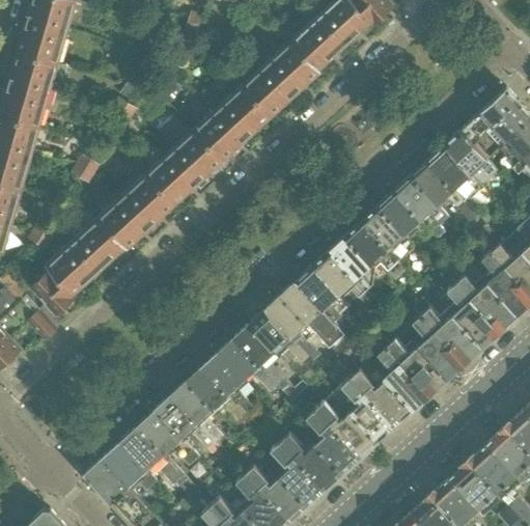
[(30,0),(25,23),(65,34),(75,3),(73,2),(64,0),(30,0)]
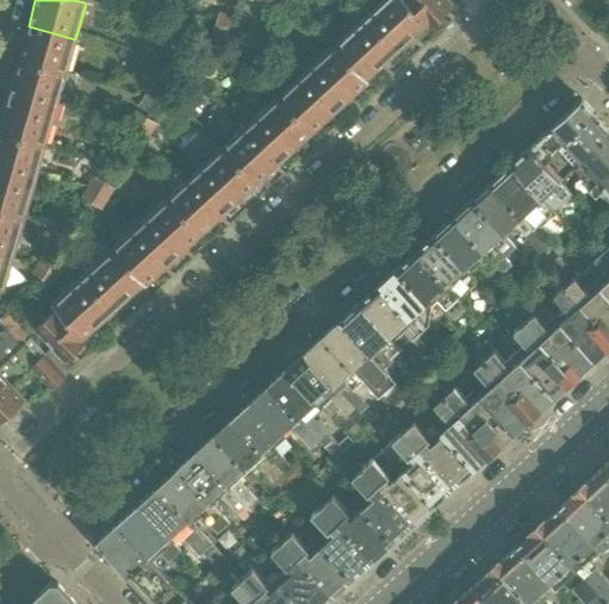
[(144,0),(140,19),(151,23),(157,0),(156,0),(144,0)]
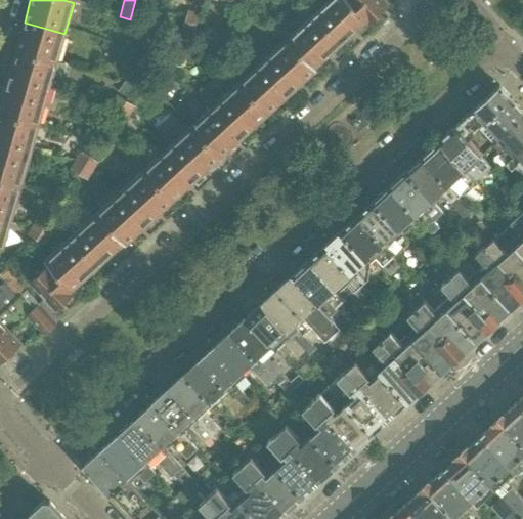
[(342,0),(333,0),(312,18),(339,49),(364,26),(342,0)]
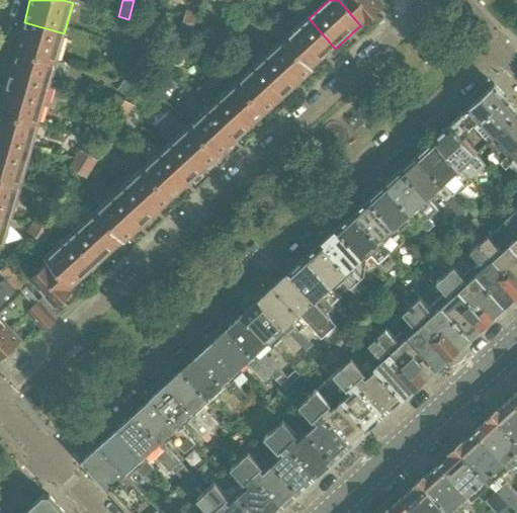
[(338,0),(360,25),(362,27),(382,9),(373,0),(338,0)]
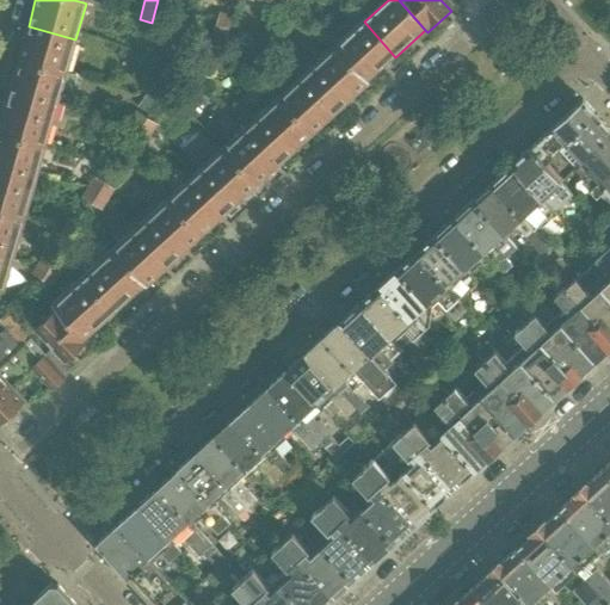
[(219,17),(213,39),(225,43),(230,20),(219,17)]
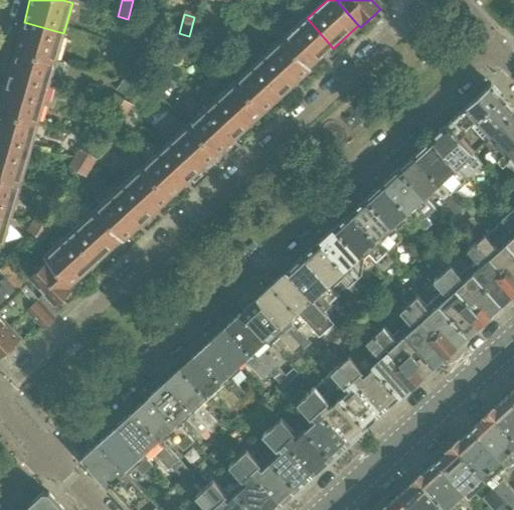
[(307,18),(282,41),(308,70),(333,48),(307,18)]
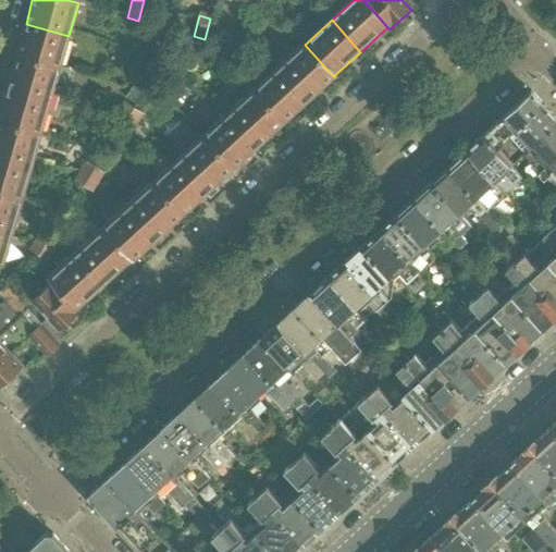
[(26,24),(16,57),(60,70),(69,36),(26,24)]
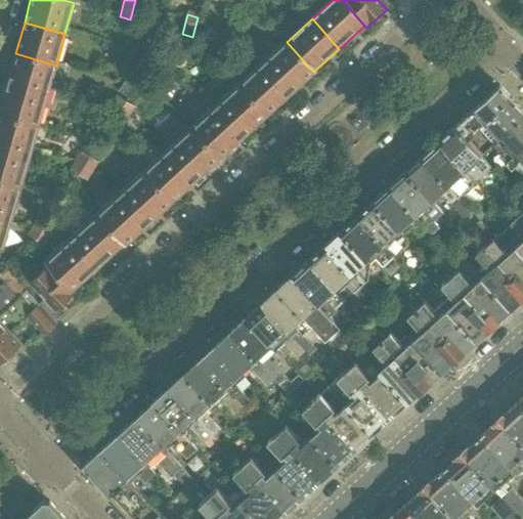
[(233,30),(230,39),(241,42),(244,32),(233,30)]
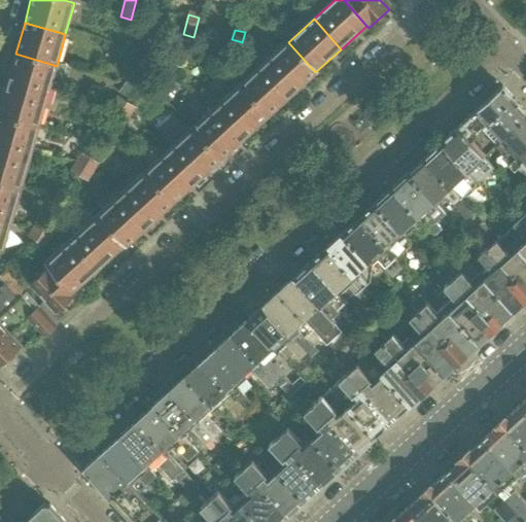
[(242,42),(232,39),(229,48),(239,51),(242,42)]
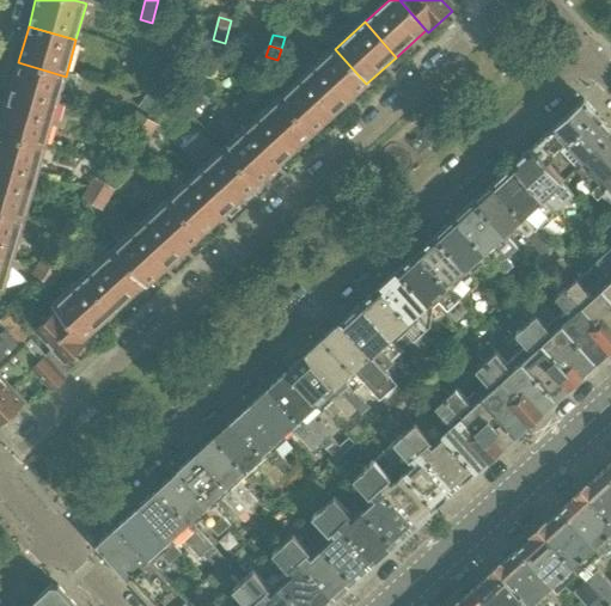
[(335,49),(306,75),(340,112),(368,86),(366,84),(335,49)]
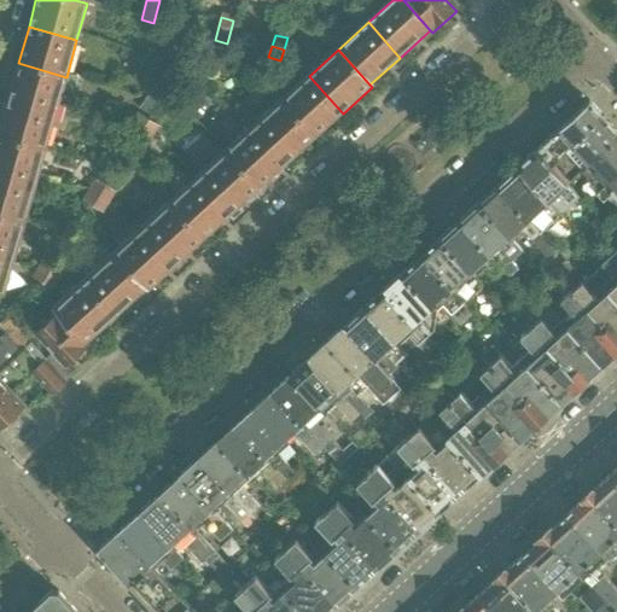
[(174,62),(168,70),(179,77),(185,68),(174,62)]
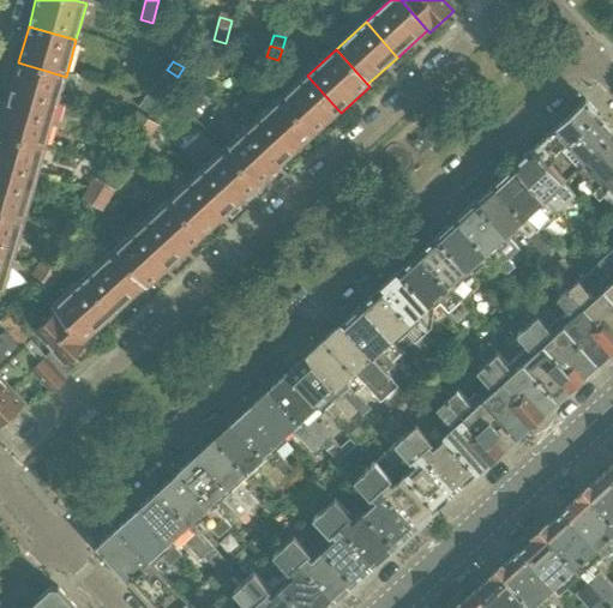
[(12,83),(10,92),(7,100),(55,113),(56,109),(60,94),(66,77),(18,62),(14,77),(12,83)]
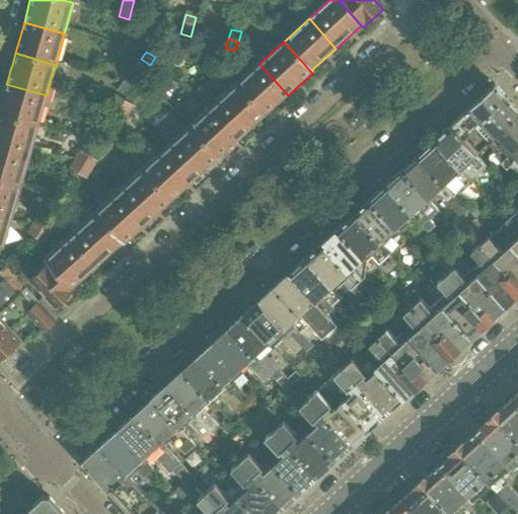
[(155,57),(150,65),(158,71),(163,62),(155,57)]
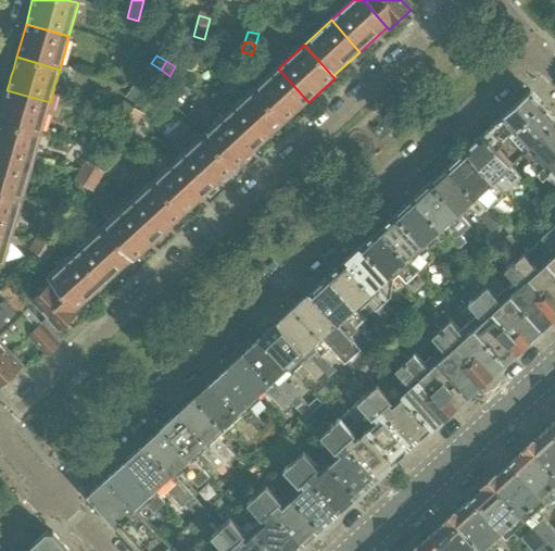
[(146,72),(154,78),(161,70),(151,63),(146,72)]
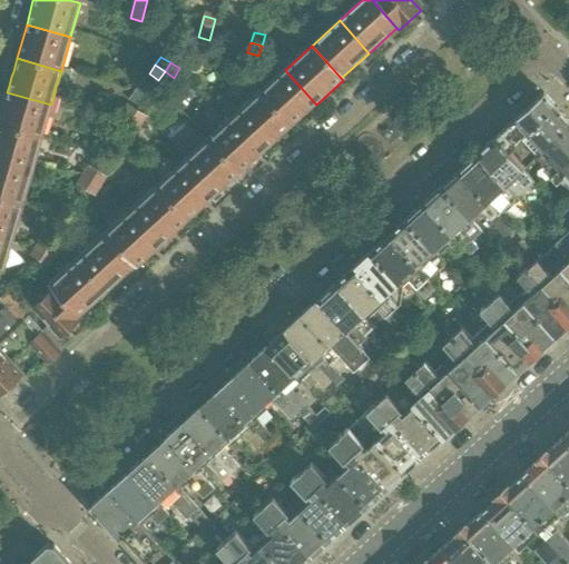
[(285,70),(260,94),(291,128),(316,105),(285,70)]
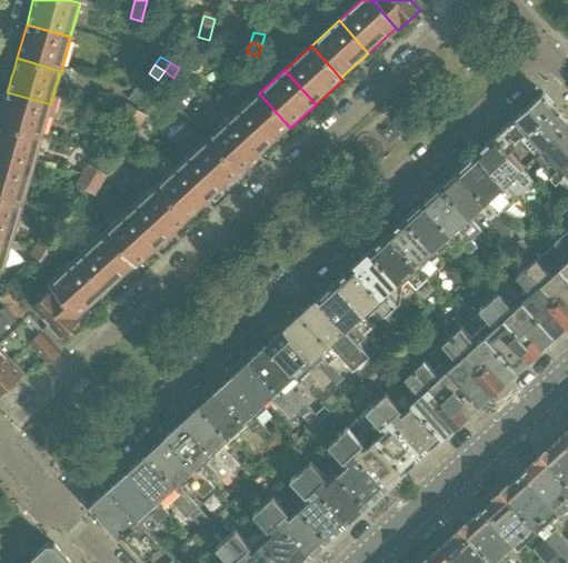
[(165,71),(158,80),(168,87),(173,78),(165,71)]
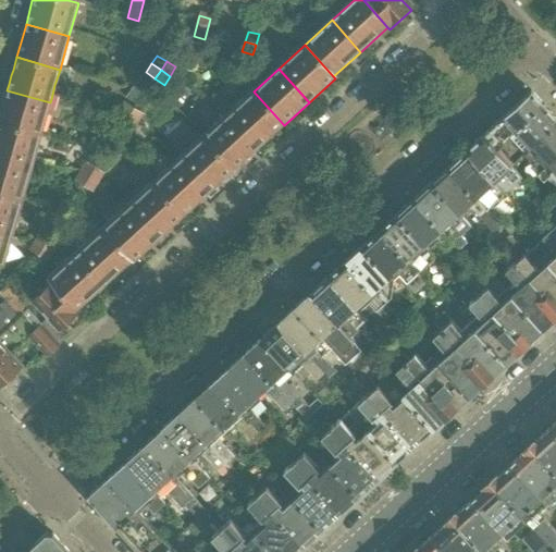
[(7,90),(0,113),(0,123),(40,136),(50,102),(7,90)]
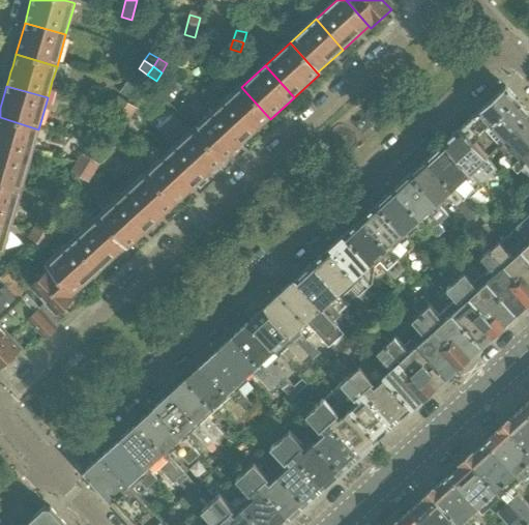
[(241,87),(217,109),(246,141),(270,119),(241,87)]
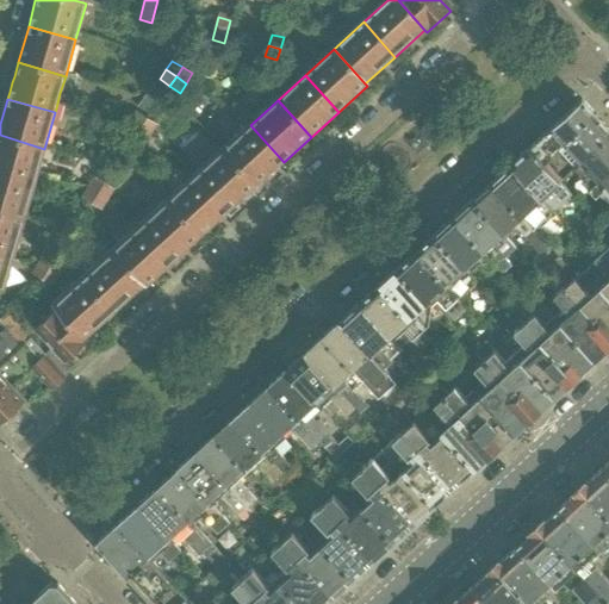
[(150,120),(159,128),(172,112),(163,105),(150,120)]
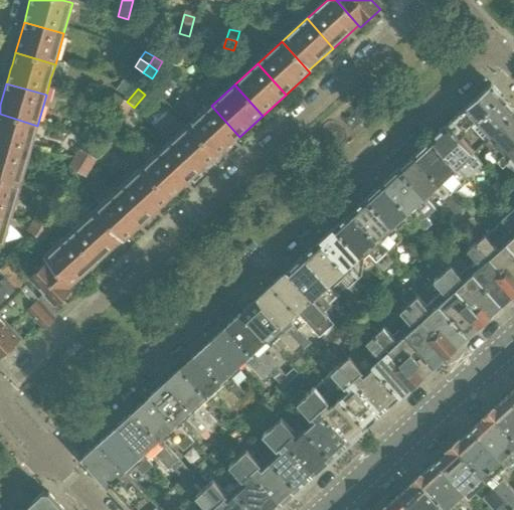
[(490,89),(446,129),(457,142),(469,131),(502,102),(490,89)]
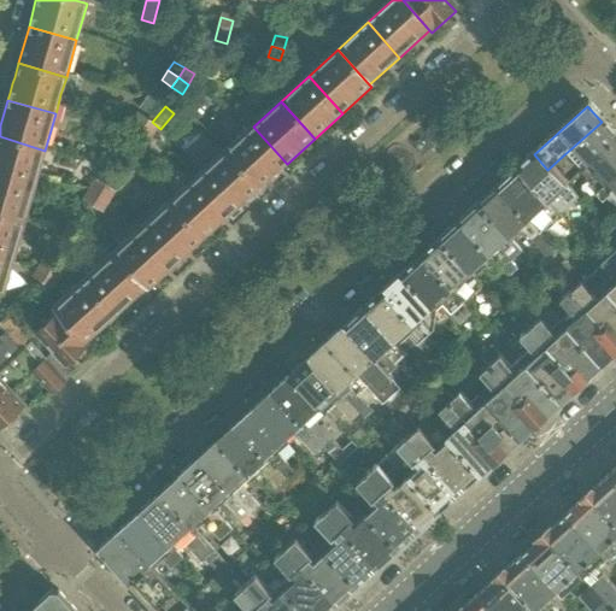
[(136,118),(130,128),(141,135),(147,125),(136,118)]
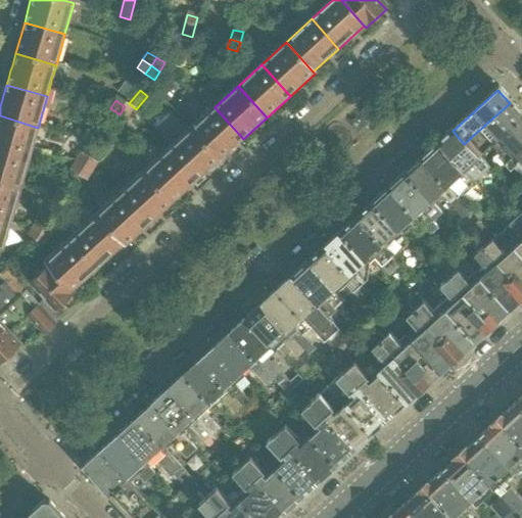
[(521,121),(521,116),(510,103),(476,133),(490,149),(521,121)]
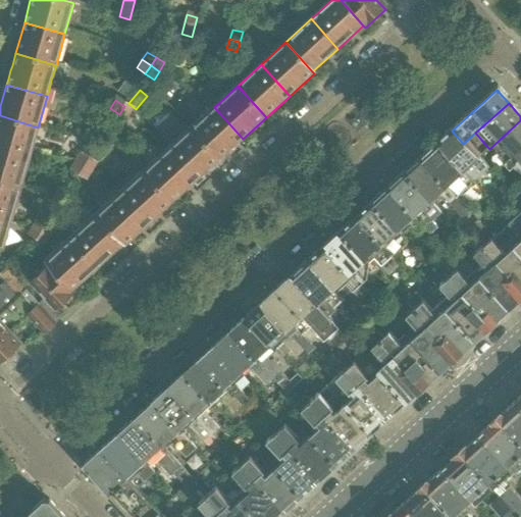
[(124,106),(119,114),(127,119),(133,111),(124,106)]
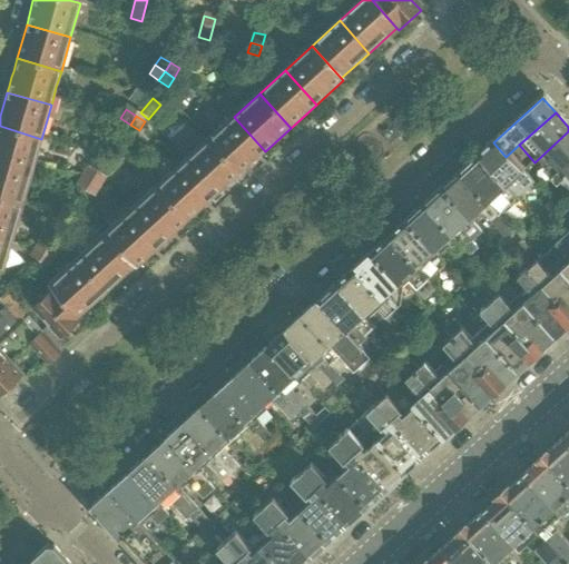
[(234,117),(207,141),(238,175),(244,177),(253,168),(252,164),(265,151),(234,117)]
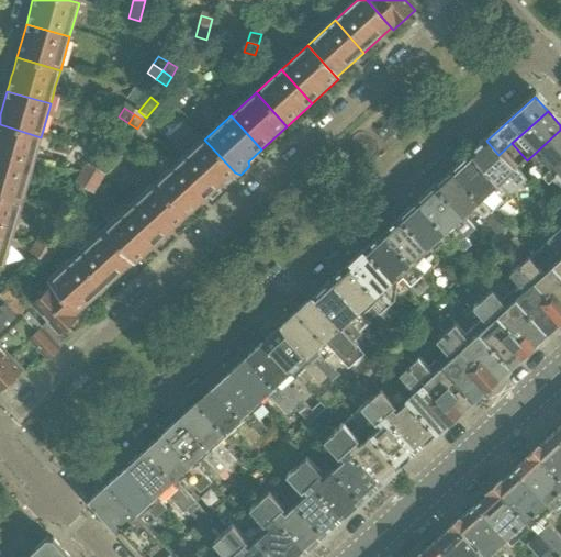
[(113,124),(122,131),(128,123),(119,117),(113,124)]
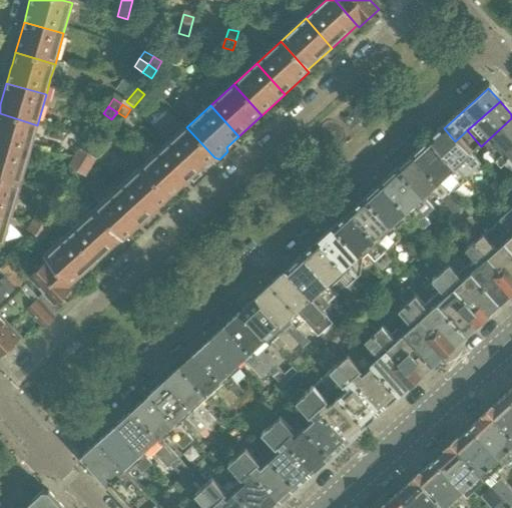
[(117,112),(111,119),(120,125),(125,117),(117,112)]
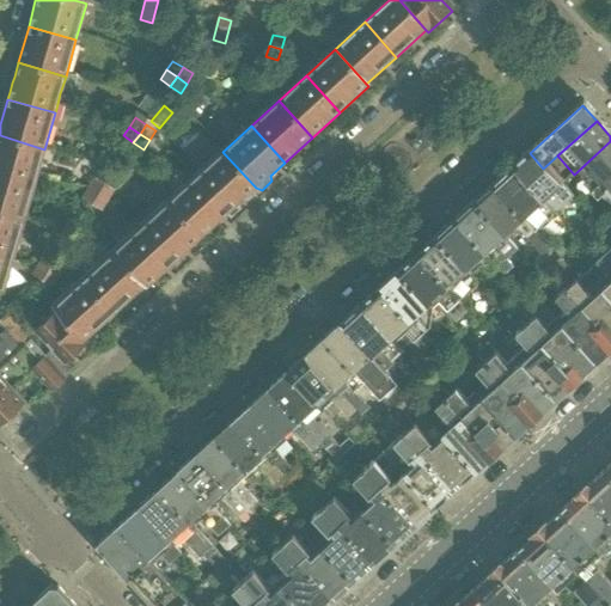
[(0,175),(34,185),(44,150),(0,135),(0,175)]
